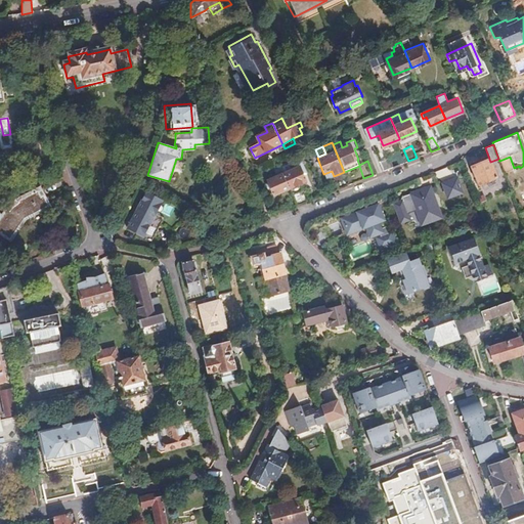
[(504,173),(513,169),(509,158),(499,161),(504,173)]
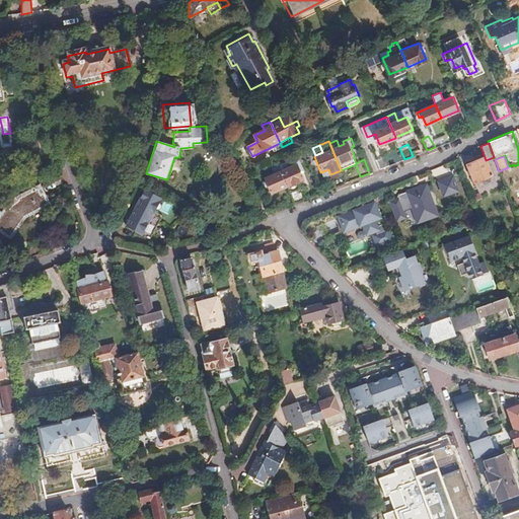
[(475,188),(493,181),(502,178),(495,159),(494,157),(486,160),(464,168),(472,189),(475,188)]
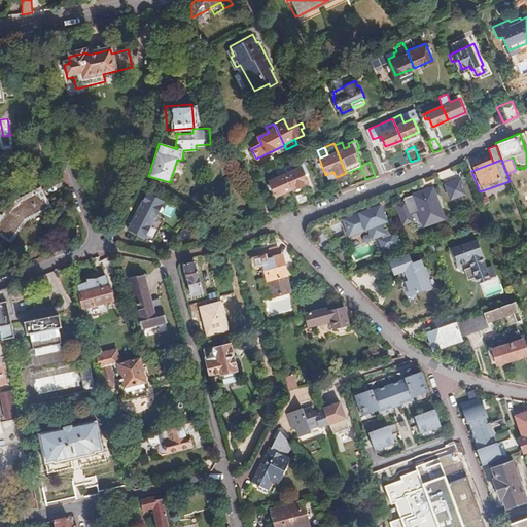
[(284,166),(269,172),(272,179),(270,179),(270,180),(267,181),(273,196),(292,187),(286,173),(284,166)]
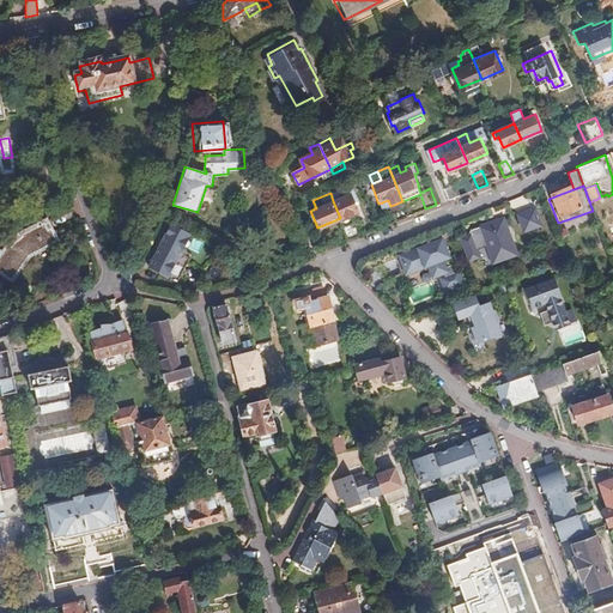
[(340,218),(349,240),(359,235),(351,213),(357,211),(356,206),(359,204),(356,193),(333,201),(340,218)]
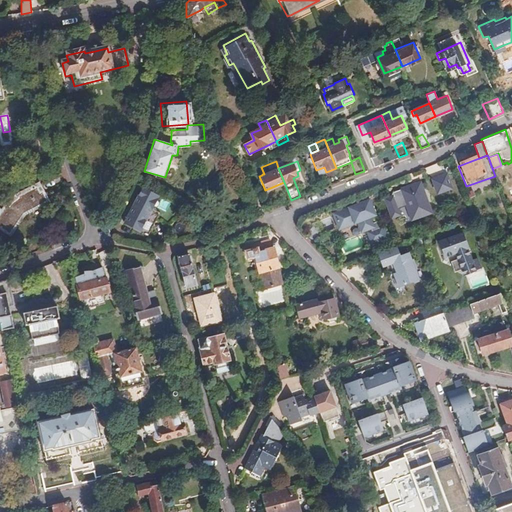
[(318,175),(326,172),(324,167),(316,170),(318,175)]
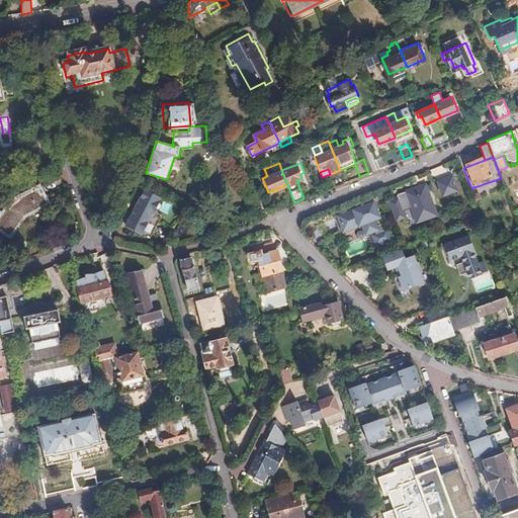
[(457,189),(451,175),(437,181),(443,195),(457,189)]
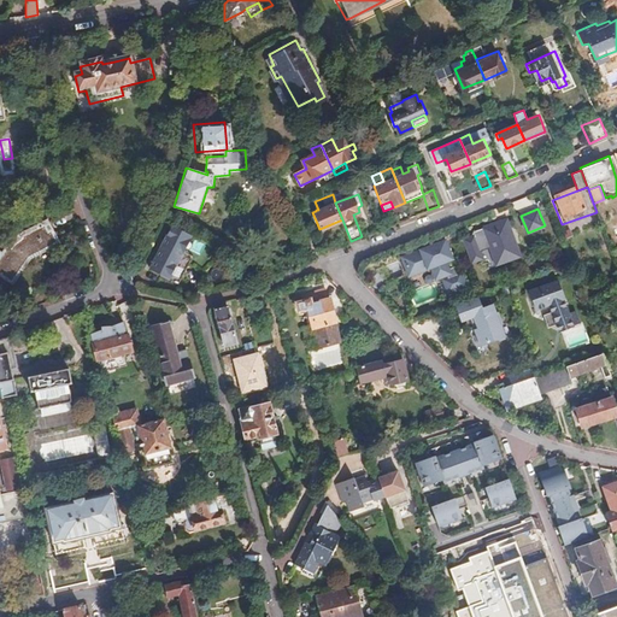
[(588,221),(586,216),(565,223),(566,229),(588,221)]
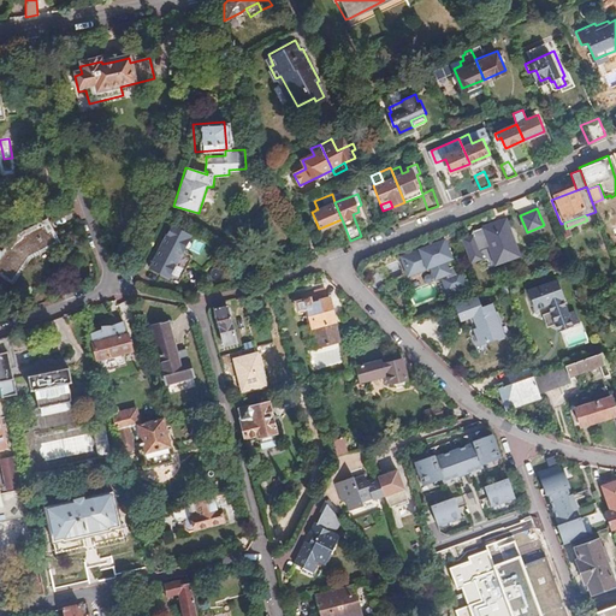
[(485,268),(519,255),(505,219),(472,231),(473,235),(462,240),(471,261),(481,258),(485,268)]
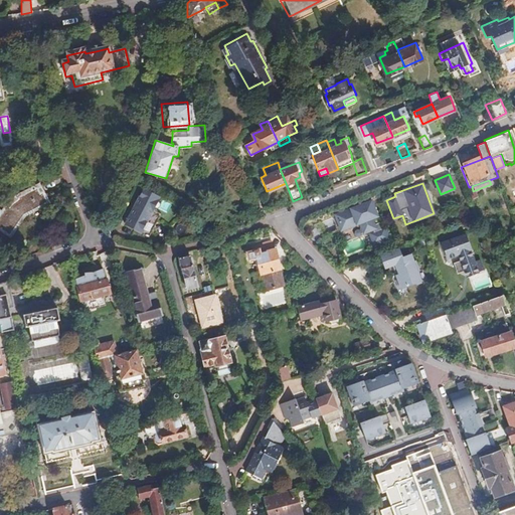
[(0,229),(10,236),(25,215),(27,214),(28,212),(48,203),(43,192),(40,193),(38,188),(18,197),(19,199),(13,201),(9,208),(6,206),(0,213),(0,229)]
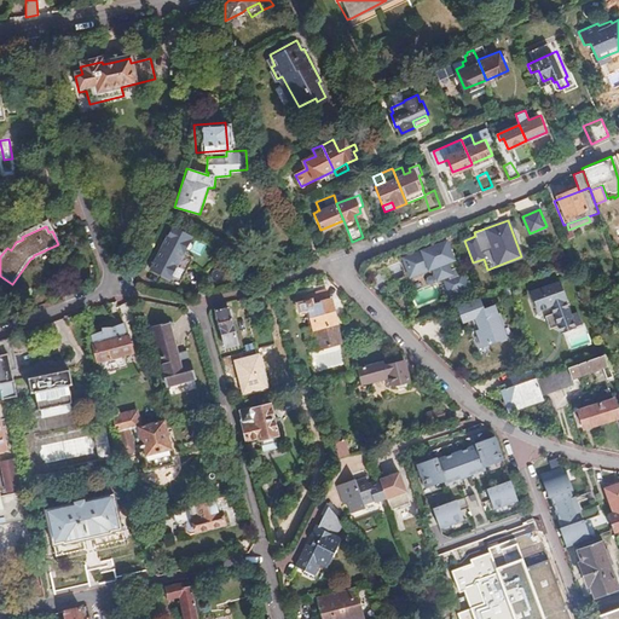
[(174,226),(152,270),(181,284),(194,258),(186,254),(195,236),(174,226)]
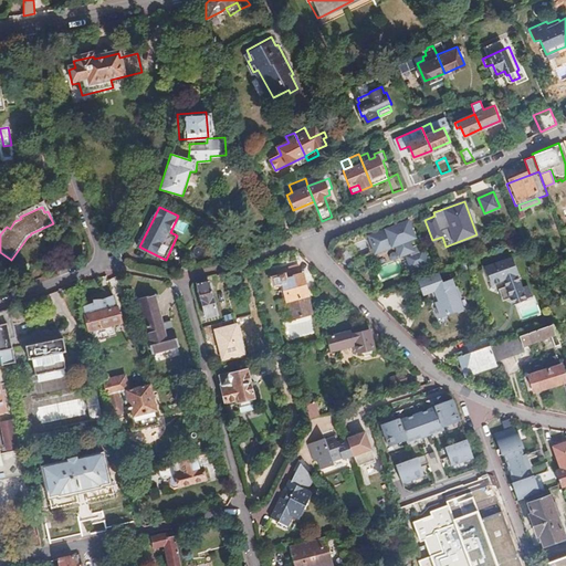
[(184,234),(188,224),(178,220),(174,230),(184,234)]
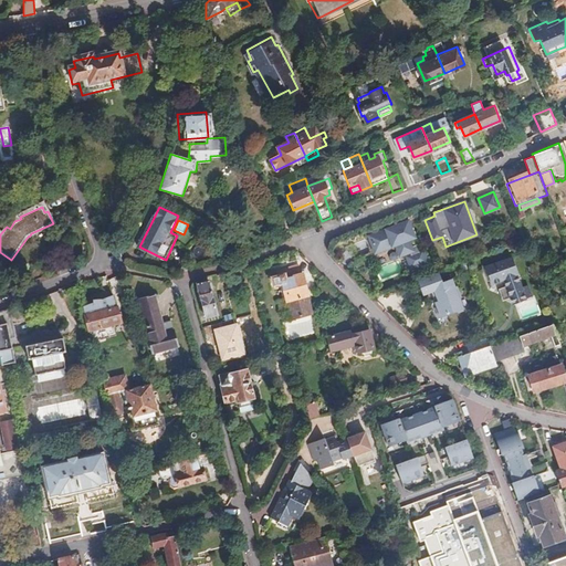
[(412,237),(407,222),(367,238),(373,253),(394,244),(398,255),(407,252),(408,257),(407,258),(410,268),(425,262),(421,252),(420,252),(417,243),(409,247),(406,240),(412,237)]
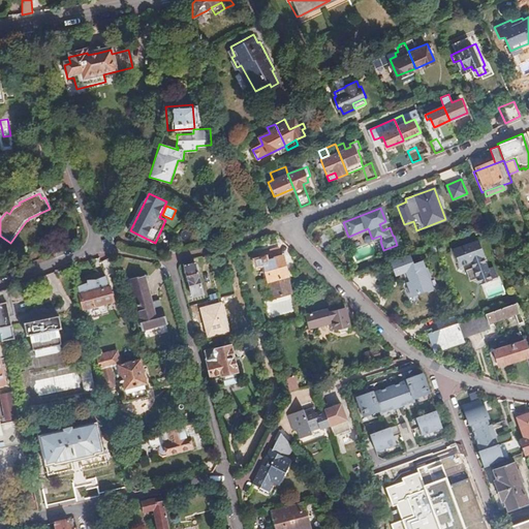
[(485,257),(479,241),(455,250),(460,267),(471,262),(473,269),(477,279),(478,280),(485,283),(492,280),(497,278),(494,268),(488,270),(484,257),(485,257)]
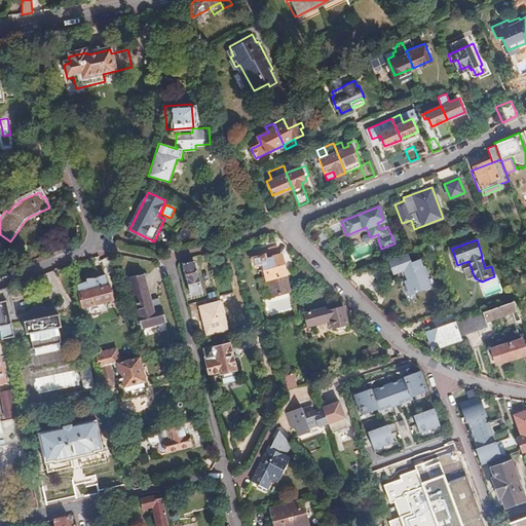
[(257,257),(252,259),(255,270),(262,268),(266,279),(267,279),(271,296),(288,292),(284,275),(286,275),(279,255),(277,255),(275,247),(255,251),(257,257)]
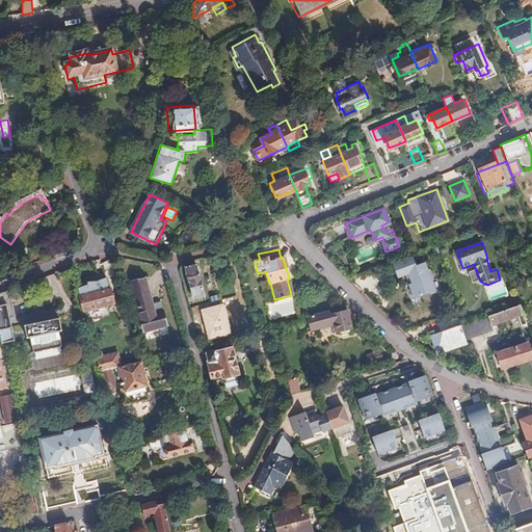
[(416,297),(435,289),(432,280),(434,278),(430,269),(428,270),(426,262),(417,266),(413,256),(391,264),(396,277),(407,273),(416,297)]
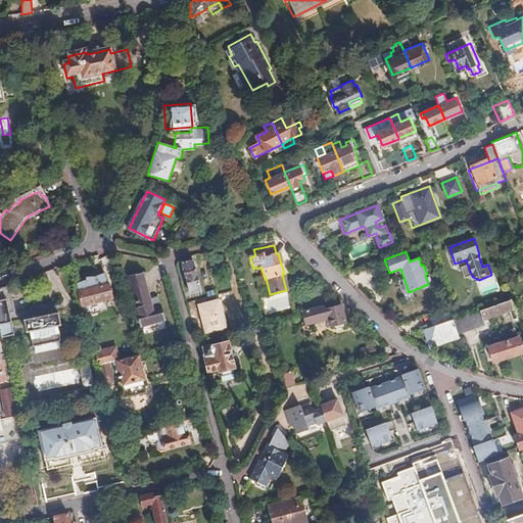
[(192,260),(182,263),(190,294),(200,291),(192,260)]
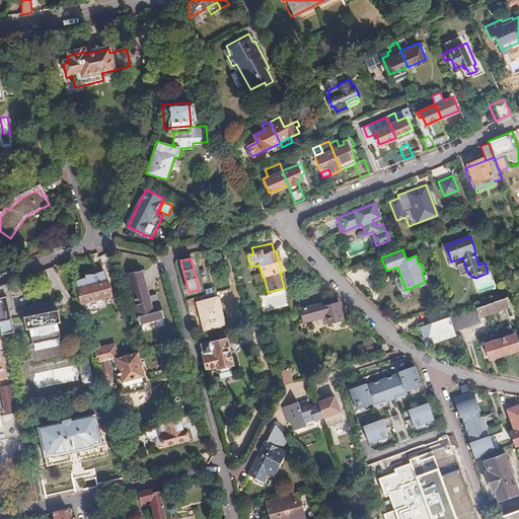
[(468,274),(464,264),(457,266),(461,277),(468,274)]
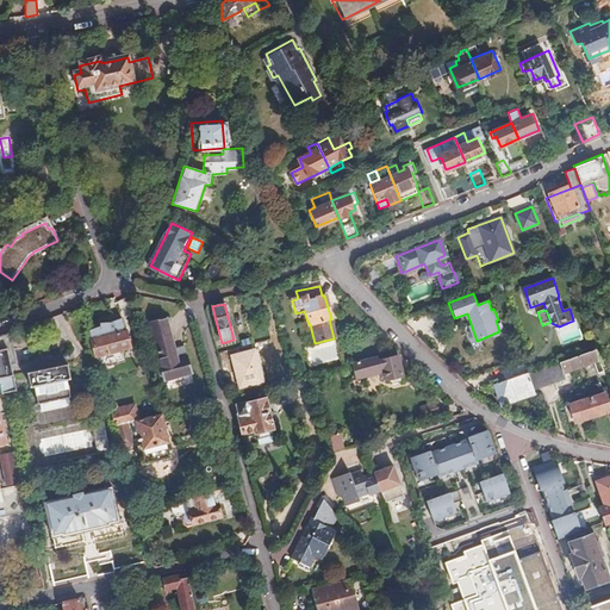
[(165,316),(149,319),(162,375),(190,369),(185,353),(175,355),(165,316)]
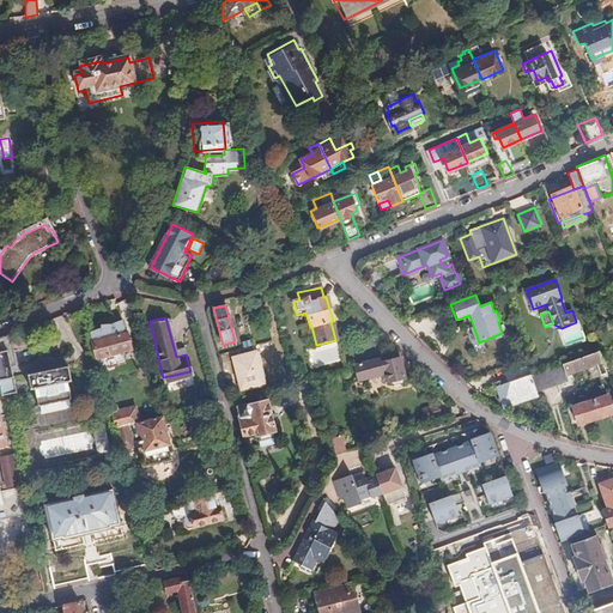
[(95,333),(90,334),(96,356),(129,349),(125,331),(96,337),(95,333)]
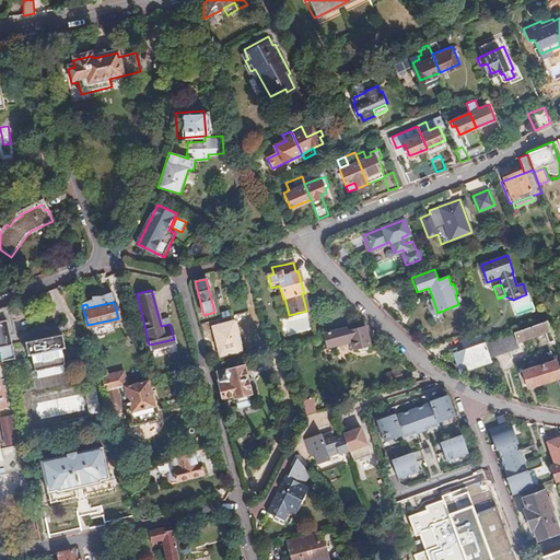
[(4,306),(0,307),(0,349),(2,361),(15,359),(8,323),(4,306)]
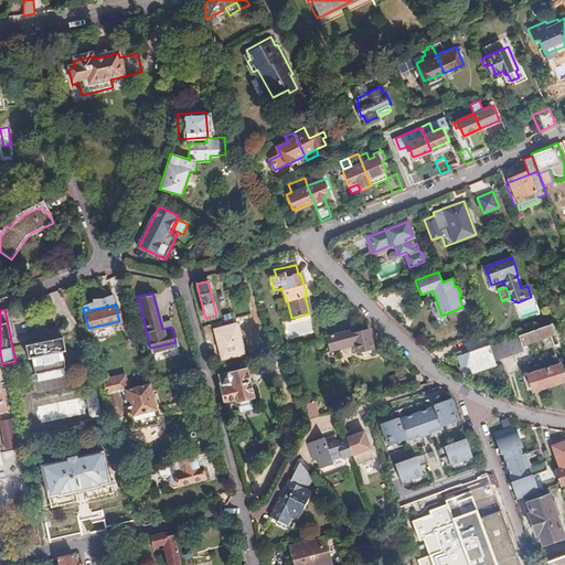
[(543,329),(553,324),(550,316),(540,320),(543,329)]
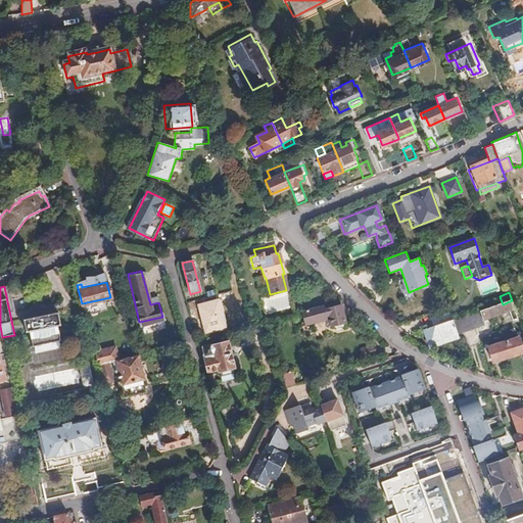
[(454,321),(460,337),(487,328),(485,323),(511,315),(515,326),(520,324),(512,300),(503,304),(454,321)]
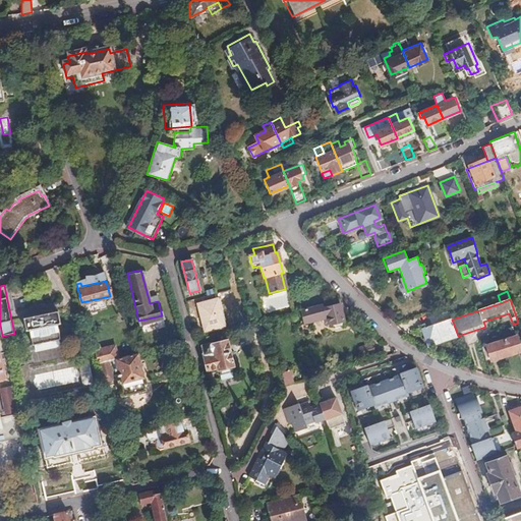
[(215,300),(197,304),(204,329),(222,325),(215,300)]
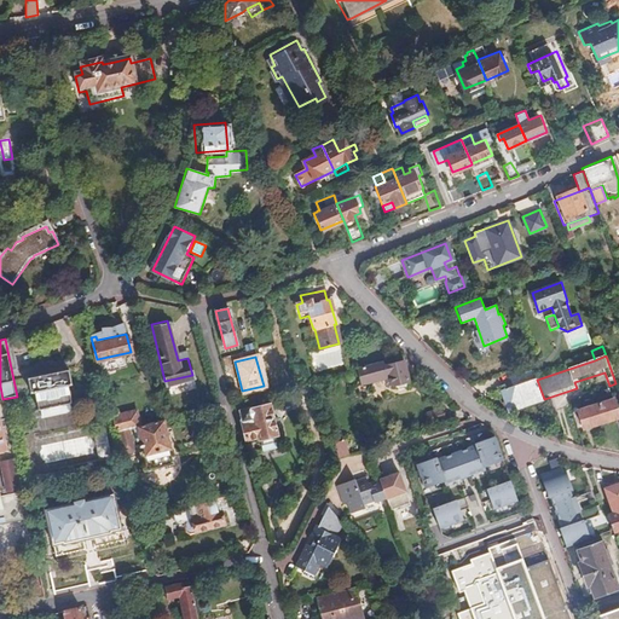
[(399,358),(356,370),(359,380),(357,380),(358,387),(383,381),(385,383),(388,386),(388,387),(394,386),(395,388),(404,387),(403,383),(406,382),(399,358)]
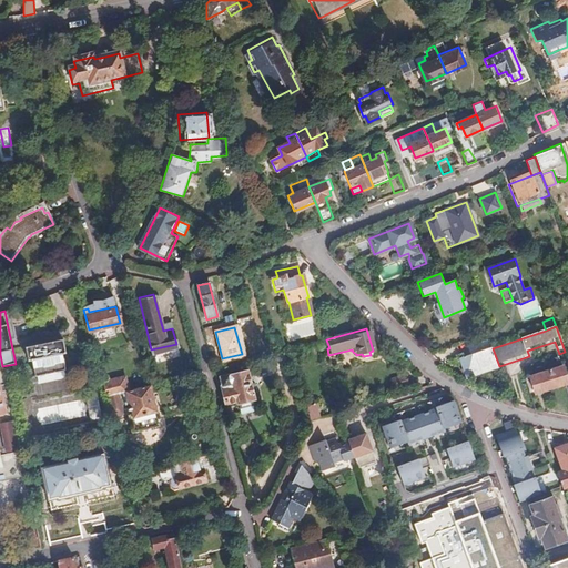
[(67,352),(63,340),(27,348),(29,362),(32,361),(36,375),(47,373),(48,376),(58,374),(57,371),(68,368),(64,353),(67,352)]
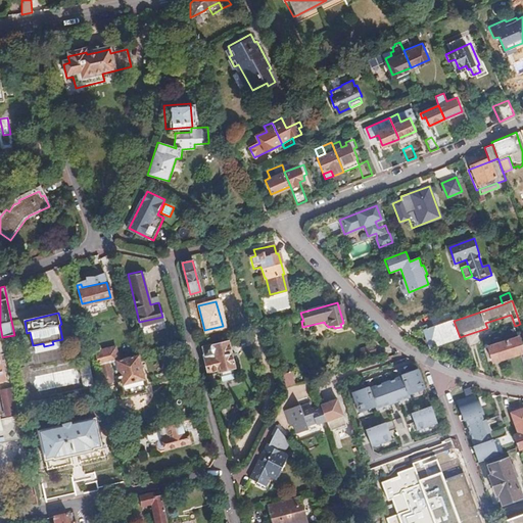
[(435,328),(454,322),(452,314),(432,321),(435,328)]
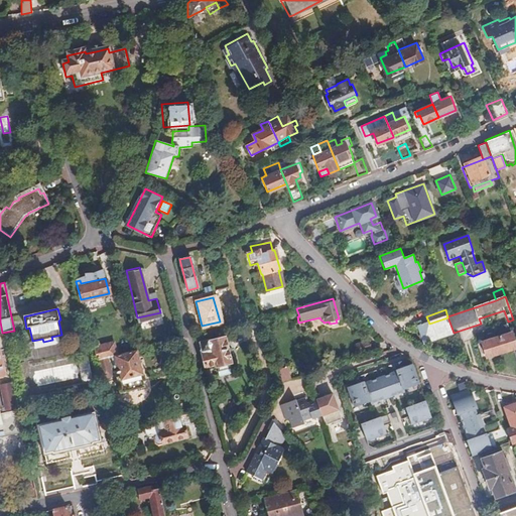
[(454,333),(447,316),(447,317),(429,324),(424,326),(429,338),(445,333),(446,336),(454,333)]
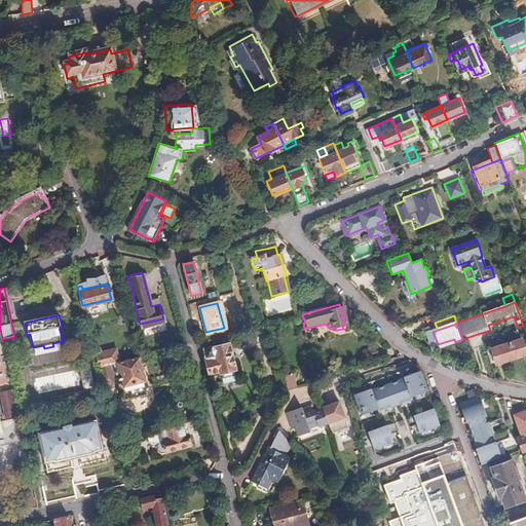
[(438,344),(433,332),(428,333),(435,350),(462,340),(462,339),(455,342),(454,339),(438,344)]
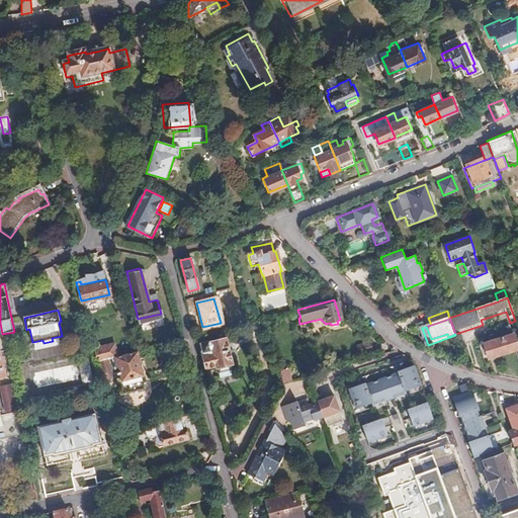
[(517,343),(516,337),(484,347),(489,361),(516,352),(517,357),(517,343)]
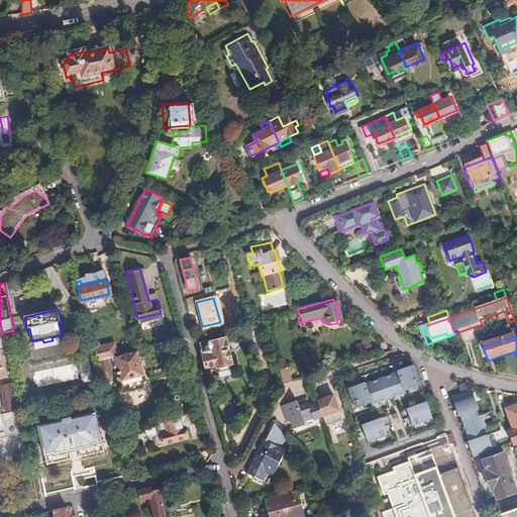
[(84,338),(22,351),(30,393),(93,380),(84,338)]
